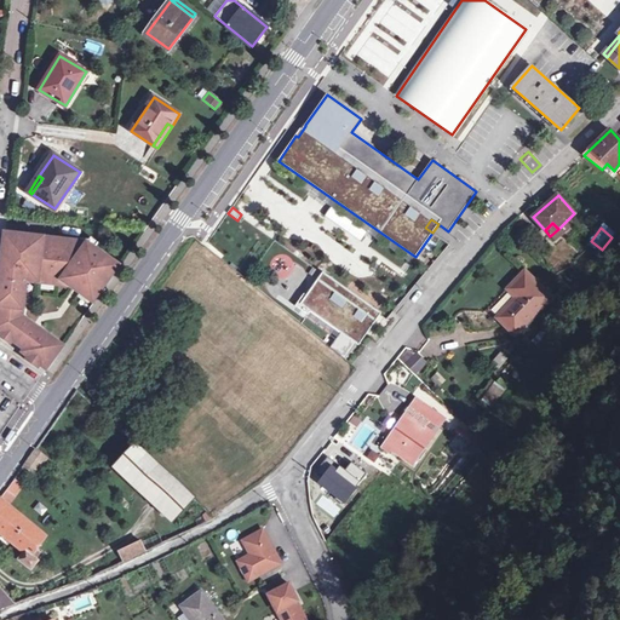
[(42,236),(5,233),(3,252),(1,264),(0,273),(0,281),(1,281),(0,288),(0,331),(18,344),(26,349),(23,351),(46,368),(63,345),(63,344),(120,265),(87,242),(79,241),(62,239),(62,241),(44,239),(42,236)]
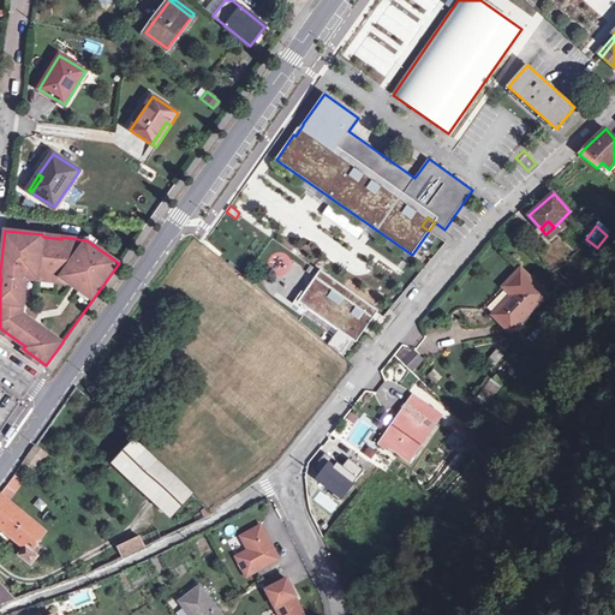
[(547,294),(521,269),(505,287),(513,296),(494,315),(511,333),(547,294)]
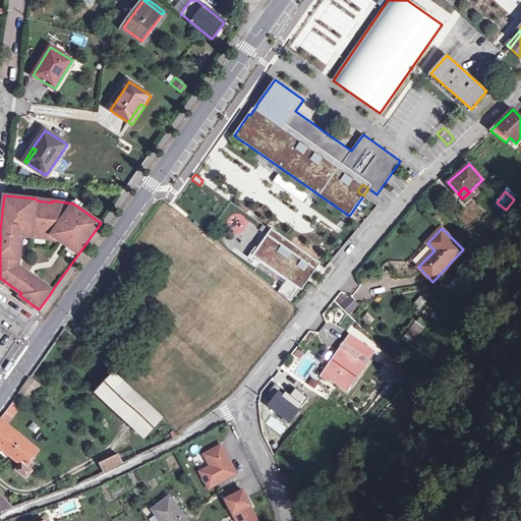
[(319,262),(272,229),(266,237),(268,238),(259,249),(255,247),(248,257),(258,265),(261,262),(286,280),(278,292),(290,302),(309,275),(311,277),(317,268),(315,266),(319,262)]
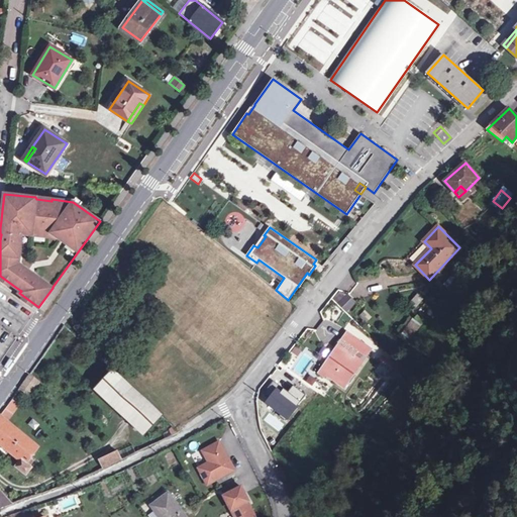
[(417,310),(424,297),(416,293),(409,306),(417,310)]
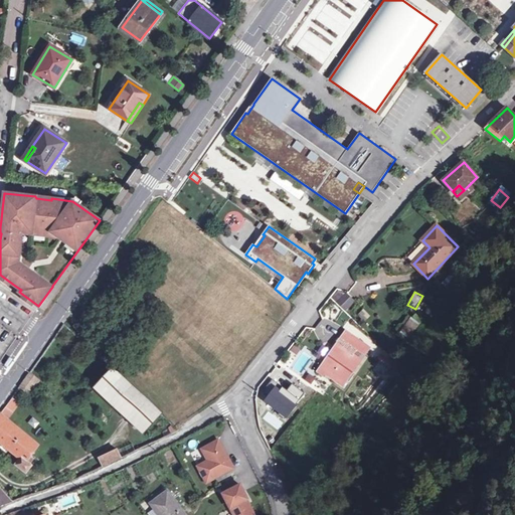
[(346,295),(338,303),(344,310),(353,301),(346,295)]
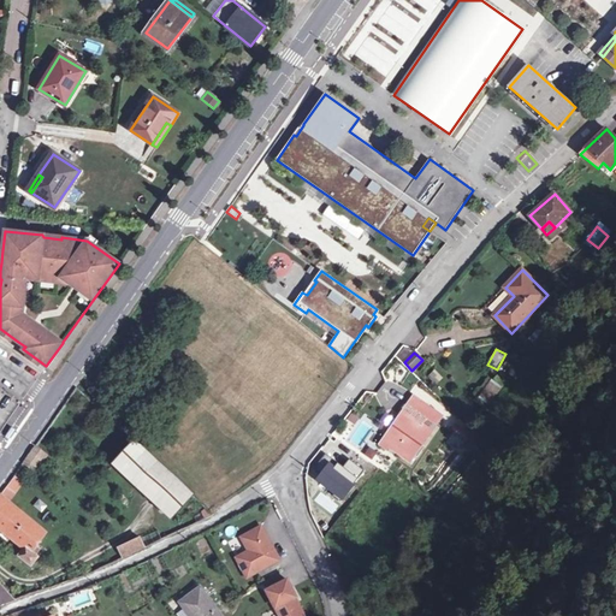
[(490,406),(502,386),(490,378),(477,398),(490,406)]
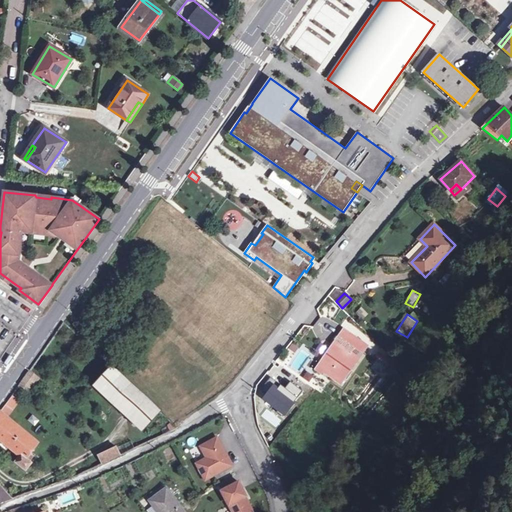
[(337,338),(361,355),(367,347),(343,330),(337,338)]
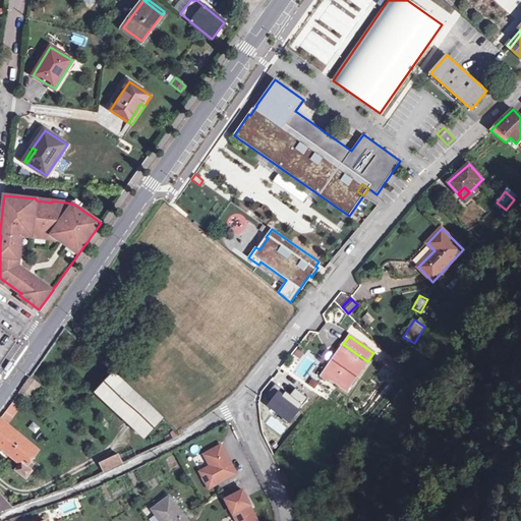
[(343,344),(340,348),(364,365),(367,361),(343,344)]
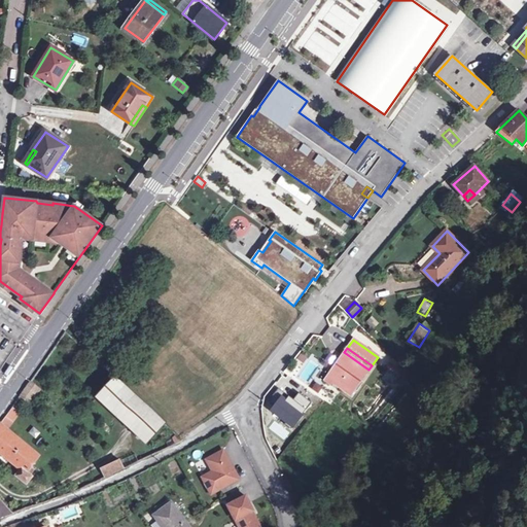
[(330,381),(334,383),(351,395),(369,370),(344,352),(339,359),(343,362),(330,381)]
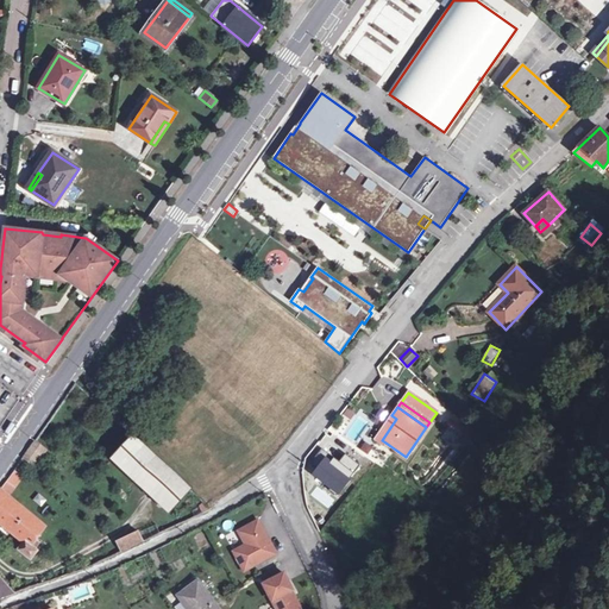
[(382,446),(385,443),(382,440),(396,419),(391,415),(375,441),(382,446)]
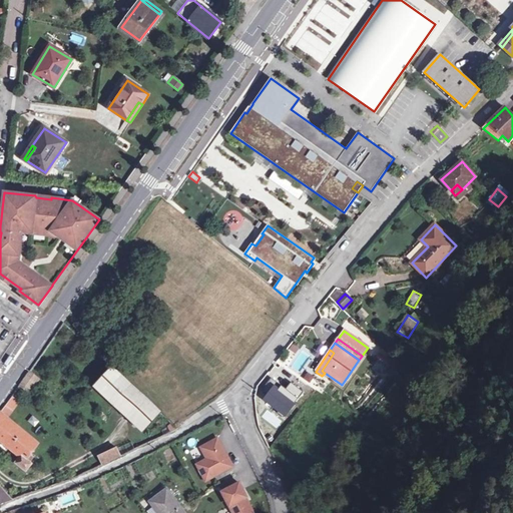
[(376,358),(389,365),(393,356),(380,350),(376,358)]
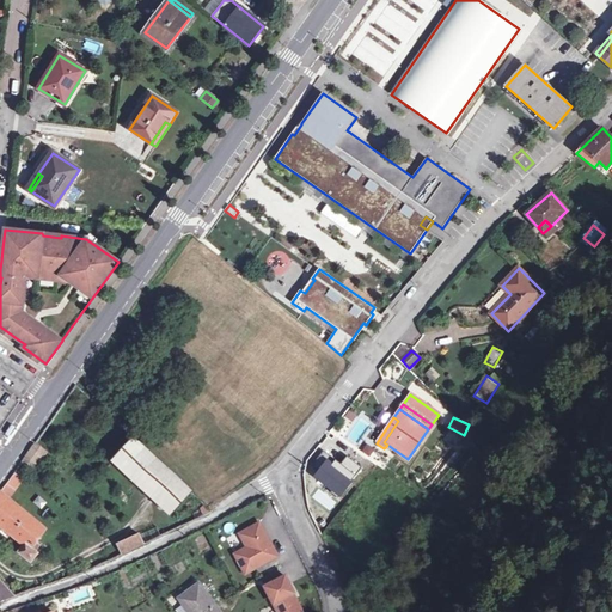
[(193,493),(134,438),(112,461),(171,515),(193,493)]
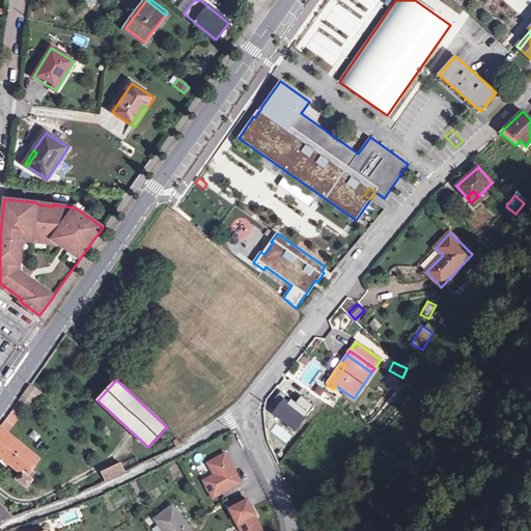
[(40,391),(31,384),(20,398),(30,406),(40,391)]
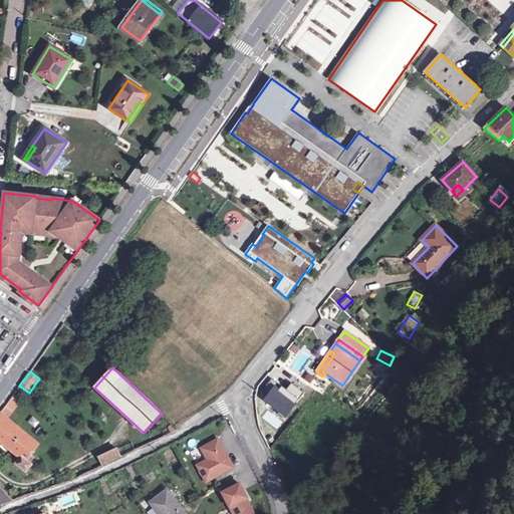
[(5,406),(0,413),(7,419),(12,411),(5,406)]
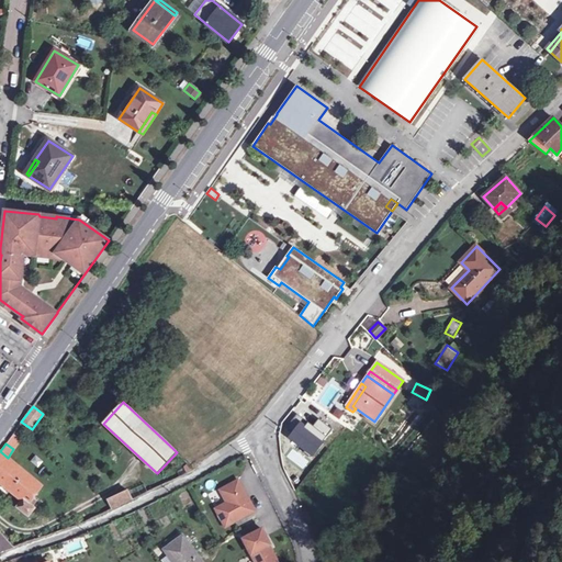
[(8,458),(0,451),(0,482),(23,501),(18,507),(29,516),(35,508),(32,505),(35,501),(33,498),(43,486),(8,458)]
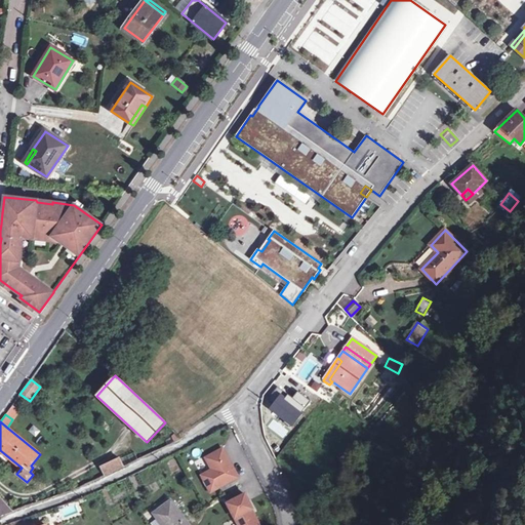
[(209,468),(198,475),(209,496),(241,479),(224,447),(203,458),(209,468)]
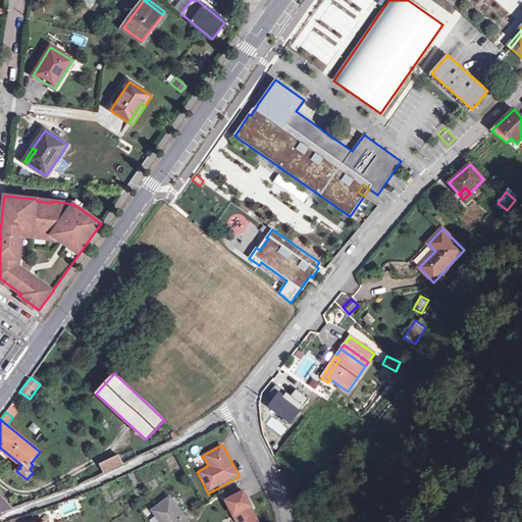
[(104,473),(123,464),(118,456),(100,465),(104,473)]
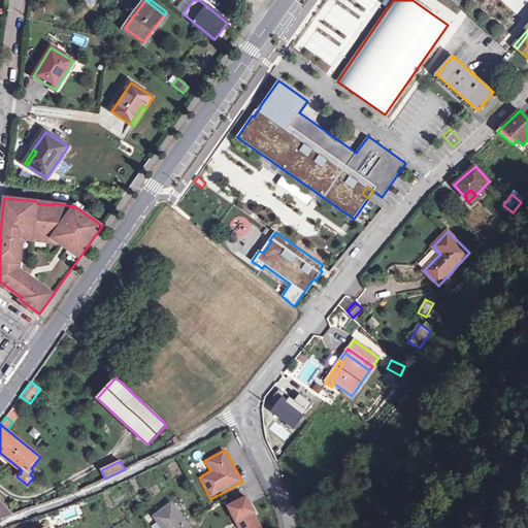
[(262,527),(246,496),(226,505),(236,527),(262,527)]
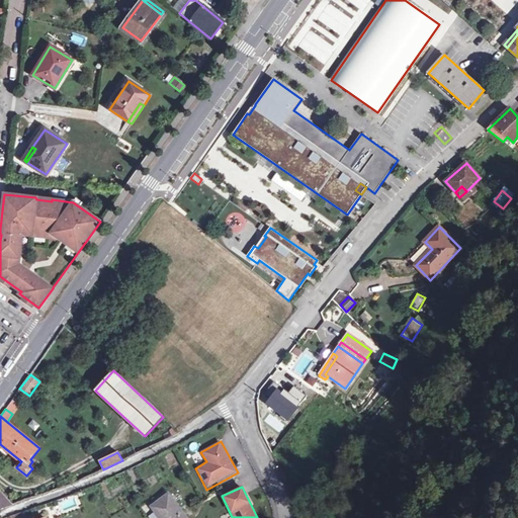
[(13,504),(0,490),(0,507),(1,508),(13,504)]
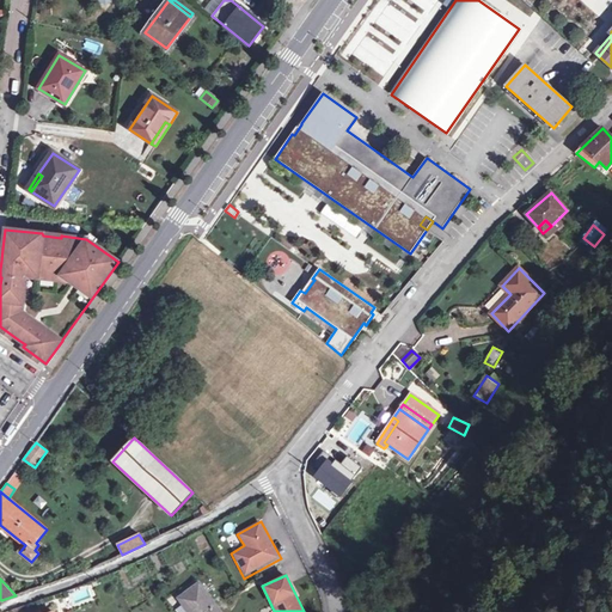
[(71,591),(75,605),(97,598),(92,583),(71,591)]
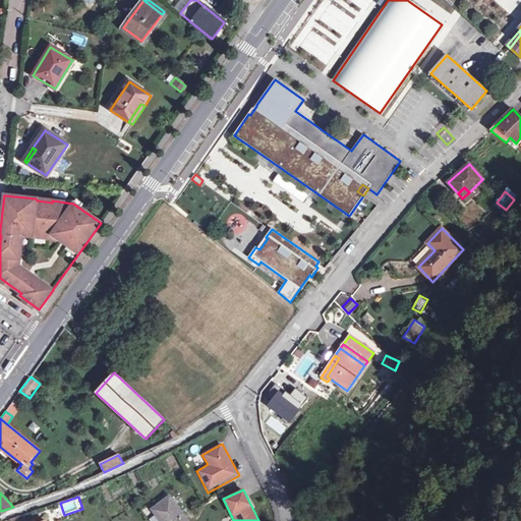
[(186,520),(169,497),(153,509),(161,520),(186,520)]
